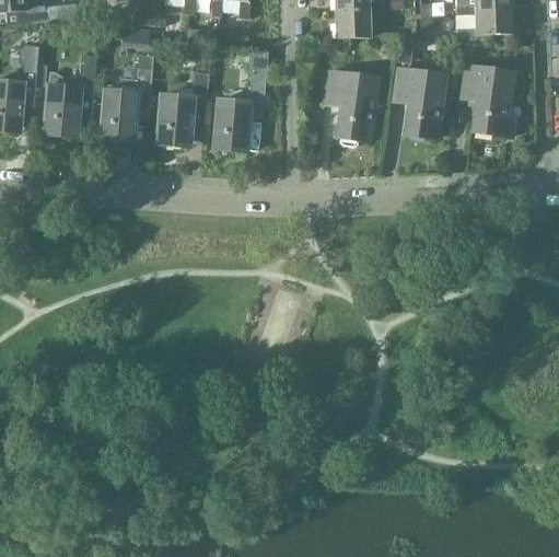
[(26,1),(26,0),(0,0),(0,12),(13,12),(14,24),(49,21),(48,7),(36,9),(35,0),(26,1)]
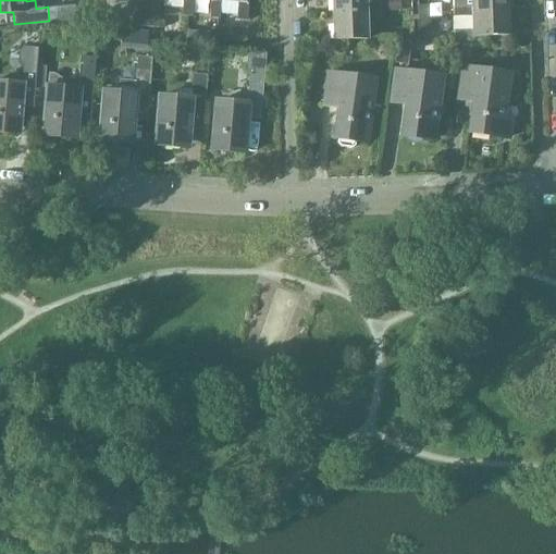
[(159,12),(160,0),(134,0),(133,11),(159,12)]
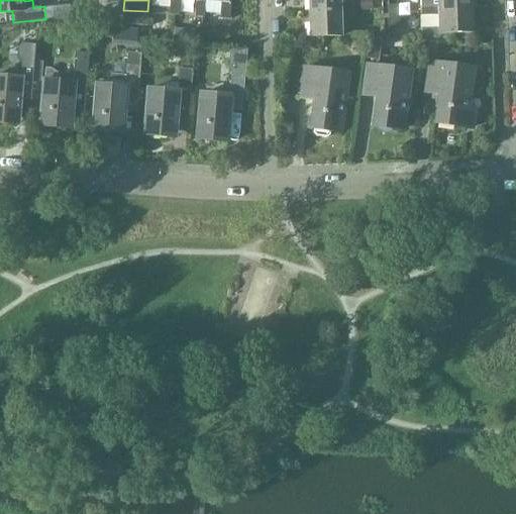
[(171,0),(170,12),(179,13),(180,0),(171,0)]
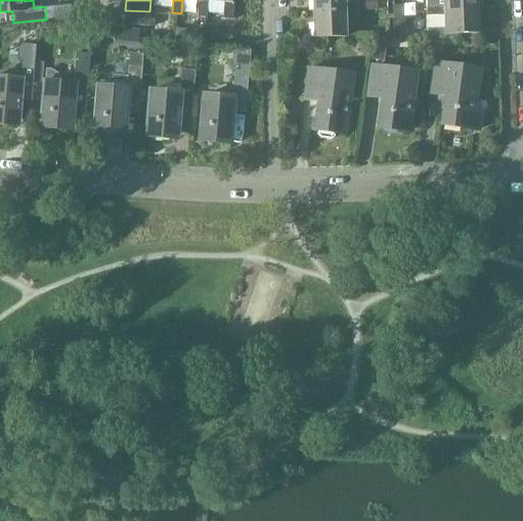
[(199,0),(198,14),(207,15),(209,0),(199,0)]
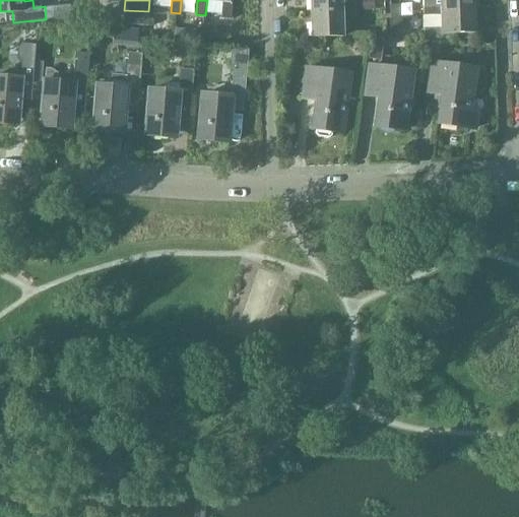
[(222,0),(221,16),(231,17),(233,0),(222,0)]
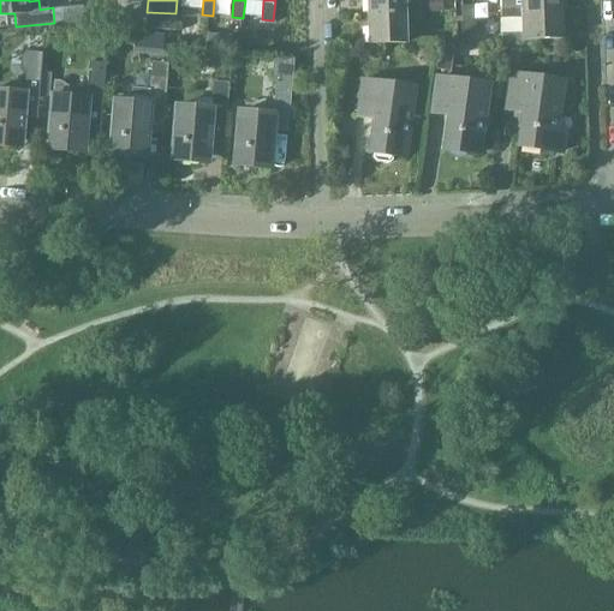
[(367,0),(368,11),(406,11),(405,5),(405,0),(367,0)]
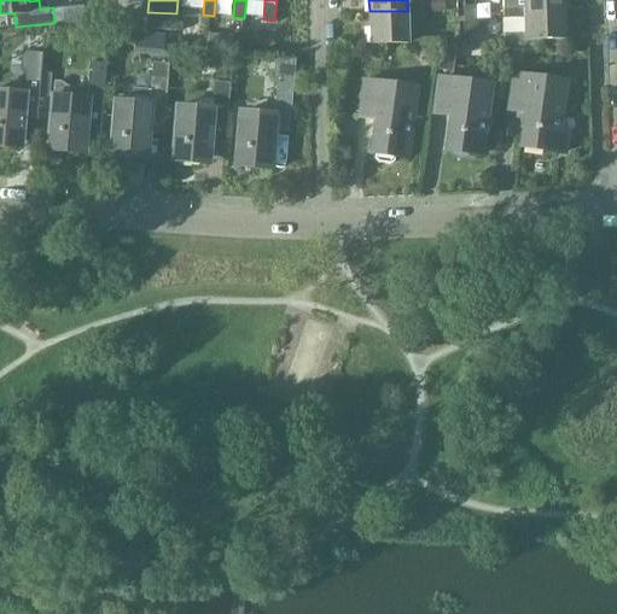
[(426,0),(428,10),(443,10),(443,0),(426,0)]
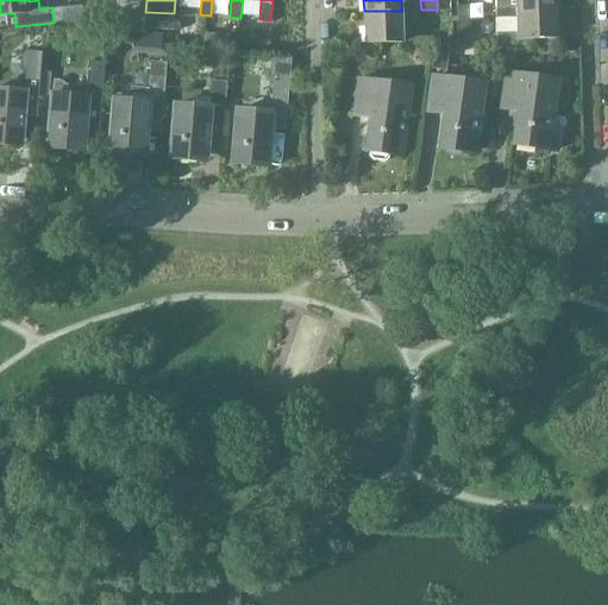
[(555,10),(553,0),(495,0),(496,16),(515,14),(515,11),(555,10)]
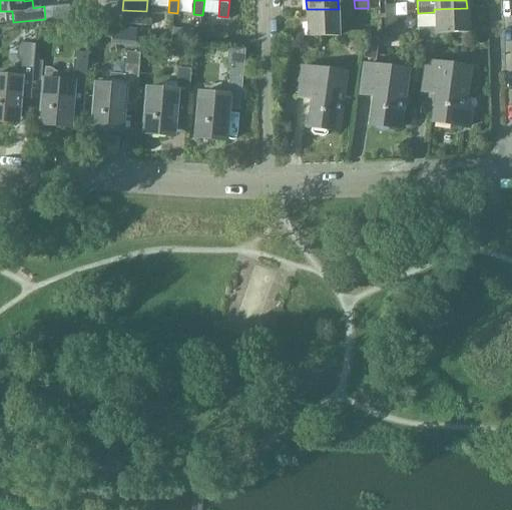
[(384,2),(384,11),(395,11),(395,2),(384,2)]
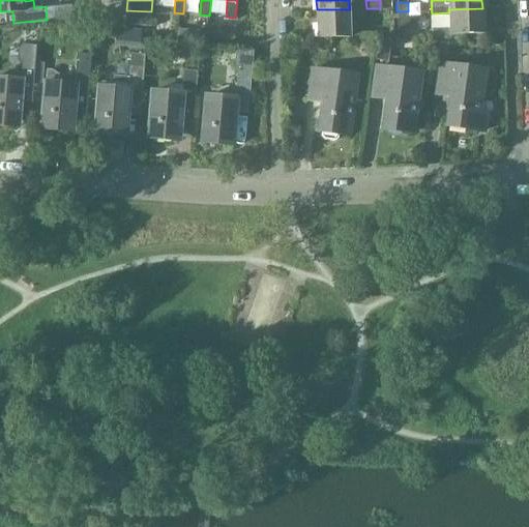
[(70,4),(46,6),(47,20),(71,17),(70,4)]
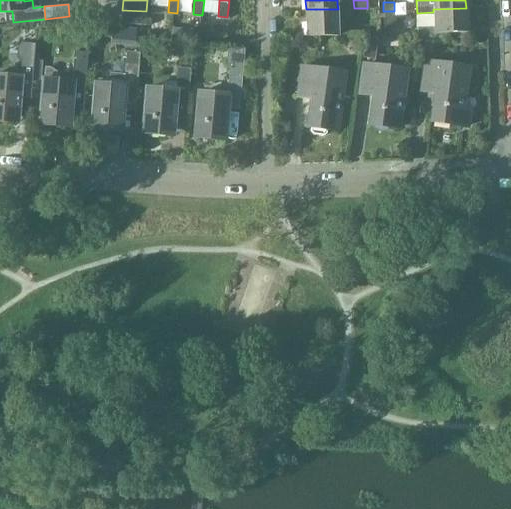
[(353,4),(337,4),(338,9),(306,9),(307,35),(338,33),(338,13),(353,13),(353,4)]
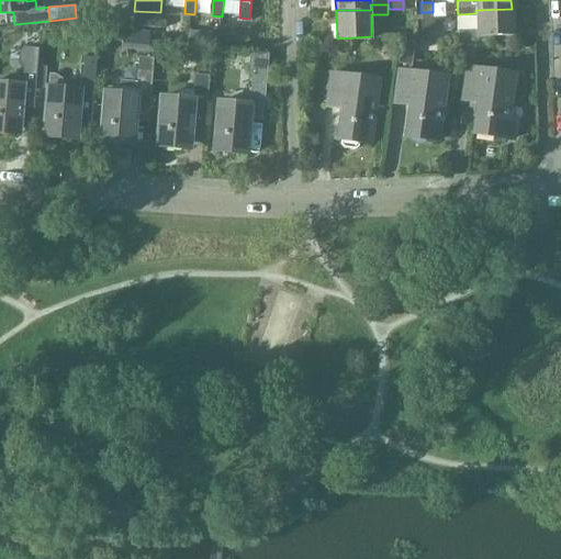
[(513,33),(512,9),(475,10),(475,13),(458,14),(459,37),(477,37),(477,34),(513,33)]
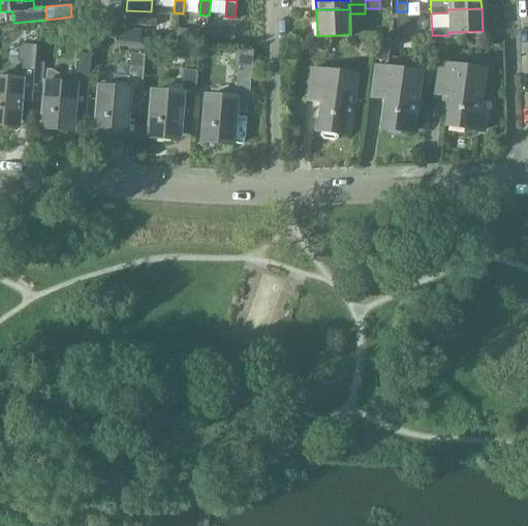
[(150,24),(151,11),(126,10),(125,23),(150,24)]
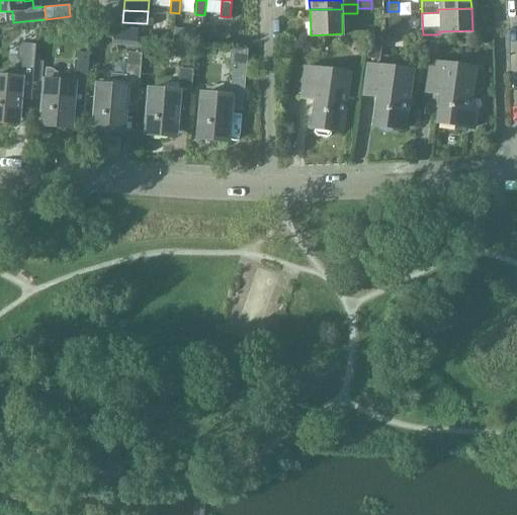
[(399,13),(399,11),(388,11),(389,24),(400,23),(400,13),(399,13)]
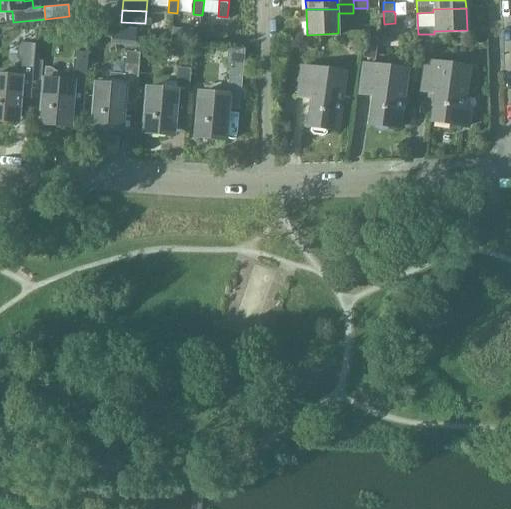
[(207,23),(199,22),(199,35),(207,36),(207,23)]
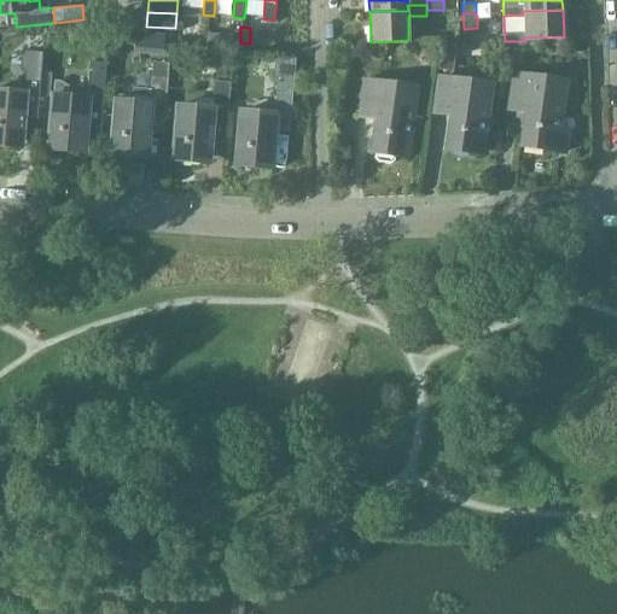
[(457,44),(441,44),(437,68),(453,70),(457,44)]
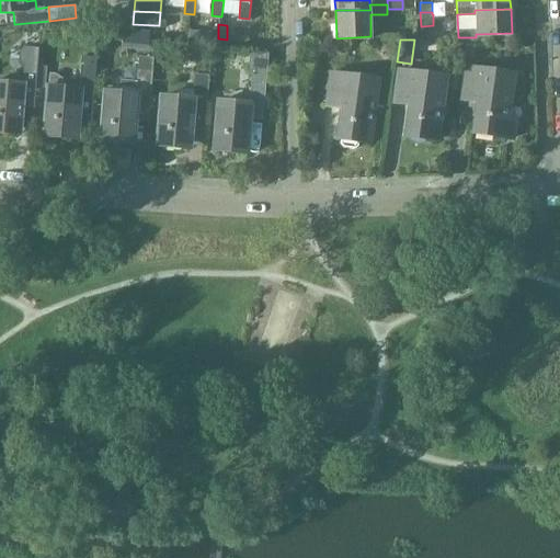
[(266,52),(248,49),(247,59),(247,68),(252,69),(250,103),(218,100),(214,149),(246,152),(249,117),(261,118),(266,52)]
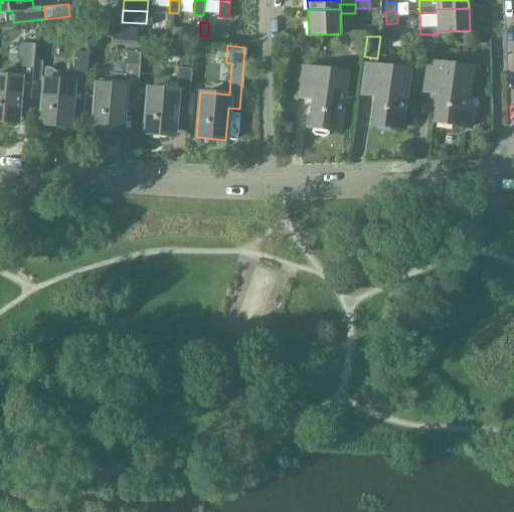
[(127,49),(126,62),(126,72),(110,70),(109,83),(96,82),(92,129),(121,131),(123,108),(134,109),(135,99),(138,63),(139,50),(127,49)]
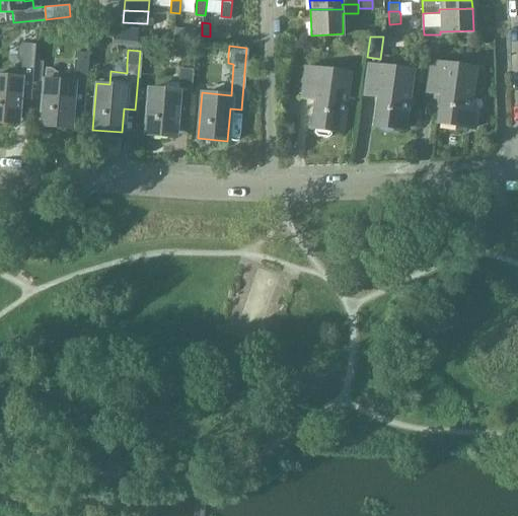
[(44,79),(41,125),(70,127),(71,121),(83,121),(88,52),(75,51),(72,81),(59,80),(59,75),(58,71),(53,68),(49,67),(45,66),(44,79)]
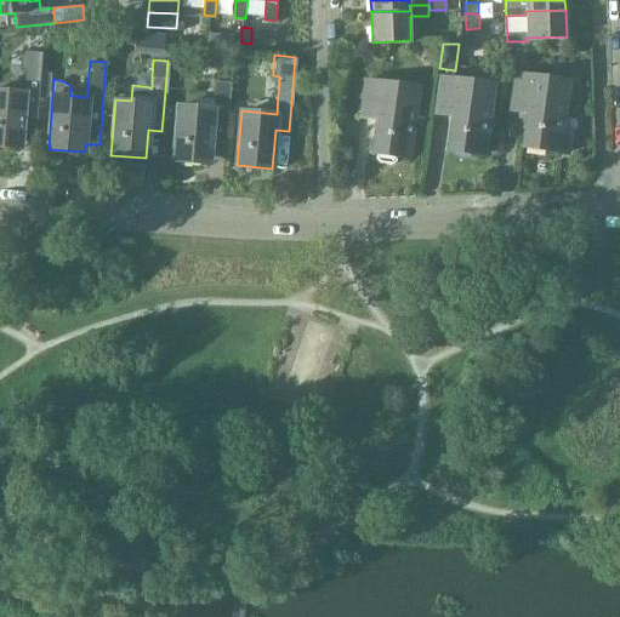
[(38,109),(41,66),(27,64),(24,91),(0,89),(0,144),(21,147),(24,108),(38,109)]
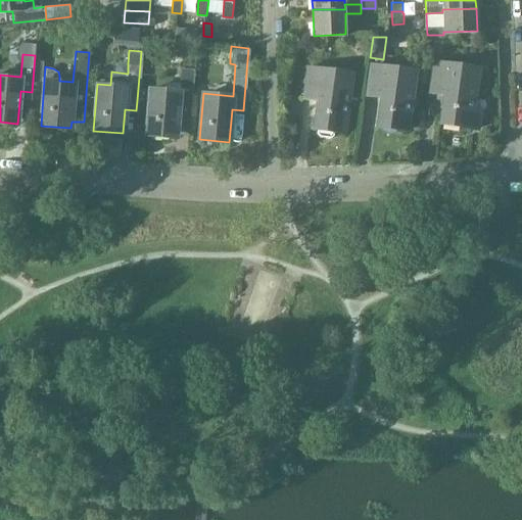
[(35,60),(34,81),(41,82),(42,60),(35,60)]
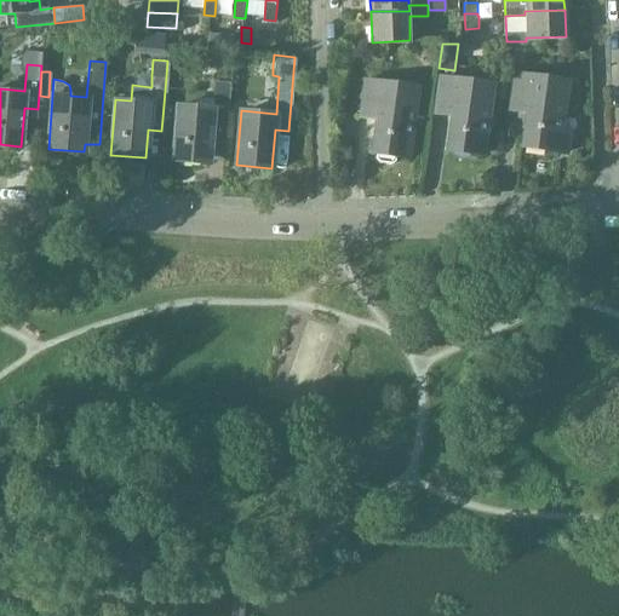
[(569,131),(560,130),(567,80),(514,73),(510,109),(526,110),(521,144),(567,150),(569,131)]
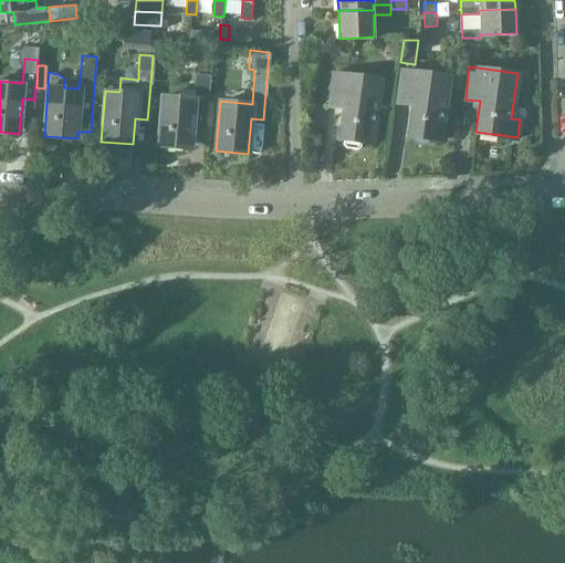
[(440,141),(449,76),(401,69),(396,103),(411,105),(407,135),(440,141)]
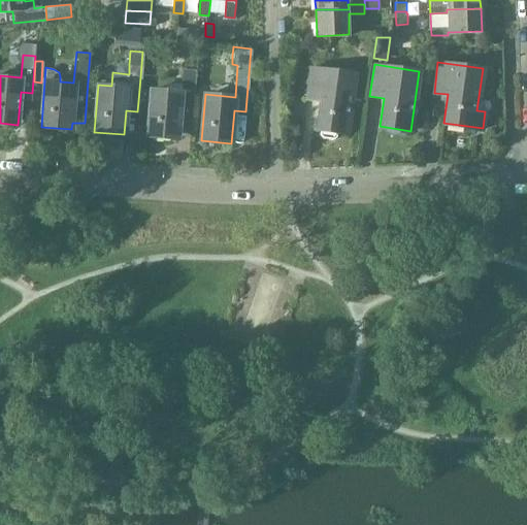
[(321,100),(317,128),(317,129),(321,129),(320,133),(323,137),(332,138),(336,136),(336,132),(347,133),(353,95),(362,96),(364,80),(355,79),(356,74),(310,67),(306,98),(321,100)]
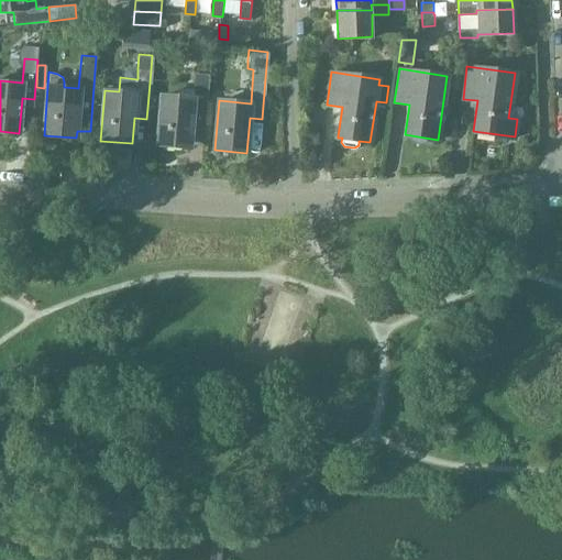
[(205,113),(208,74),(195,73),(193,98),(162,95),(157,144),(189,147),(193,112),(205,113)]
